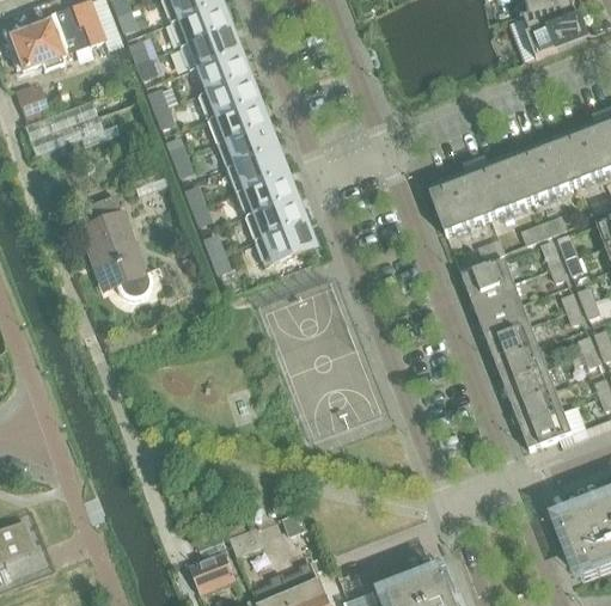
[(28,23),(6,31),(10,41),(6,42),(16,67),(19,66),(22,71),(41,63),(43,71),(61,63),(59,56),(103,40),(90,2),(90,0),(72,6),(48,14),(50,22),(30,29),(28,23)]
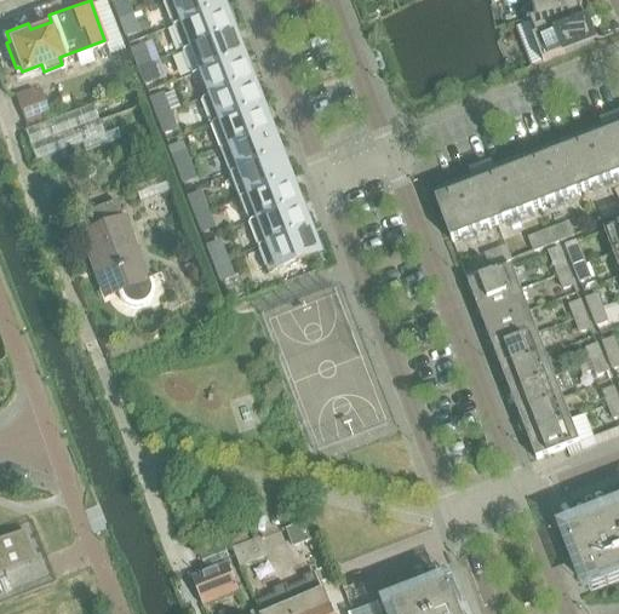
[(121,41),(113,17),(105,0),(97,0),(91,3),(104,40),(108,51),(122,46),(121,41)]
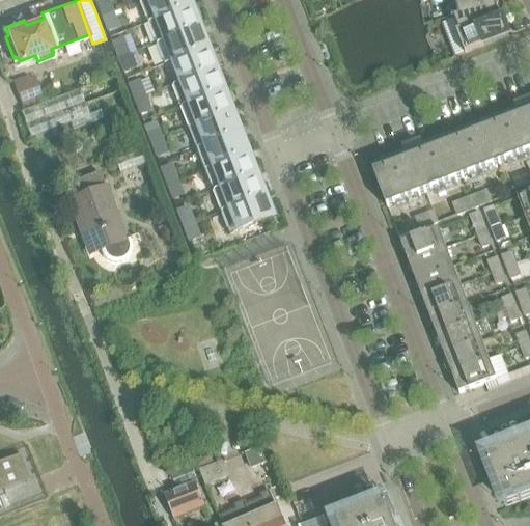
[(101,14),(110,9),(107,0),(95,0),(101,14)]
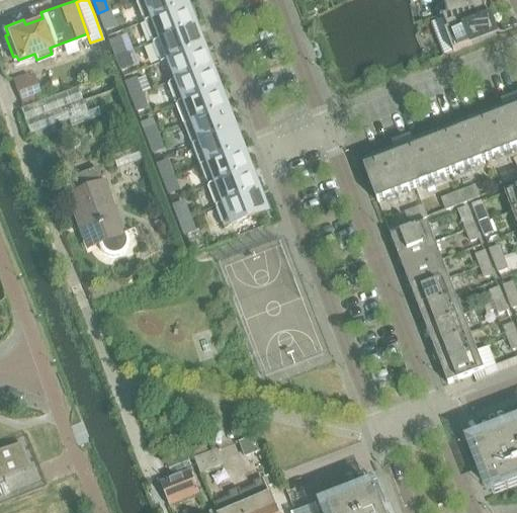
[(143,19),(184,3),(182,0),(135,0),(143,19)]
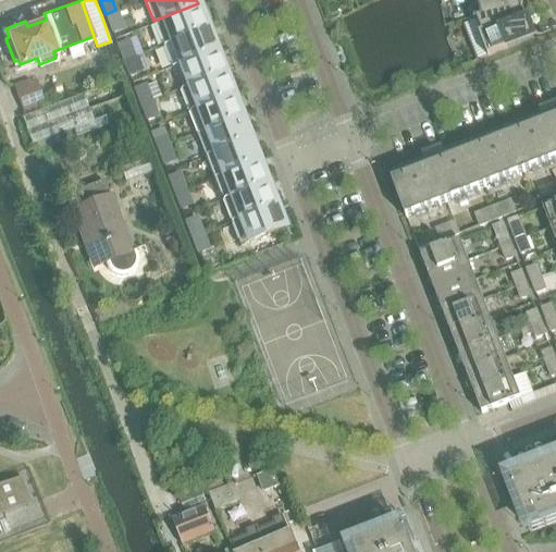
[(473,15),(522,5),(522,0),(478,0),(481,13),(472,14),(473,15)]
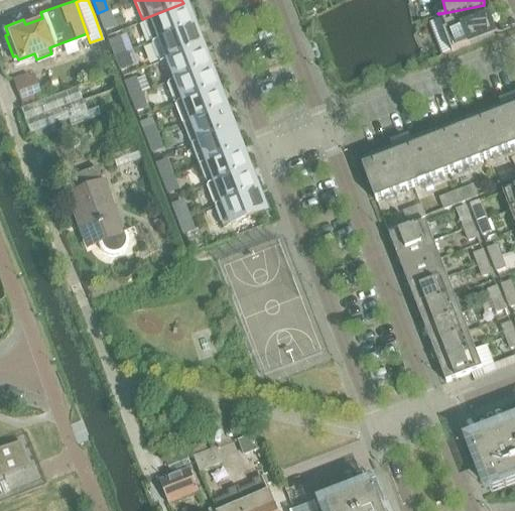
[(150,39),(191,23),(183,3),(142,19),(150,39)]
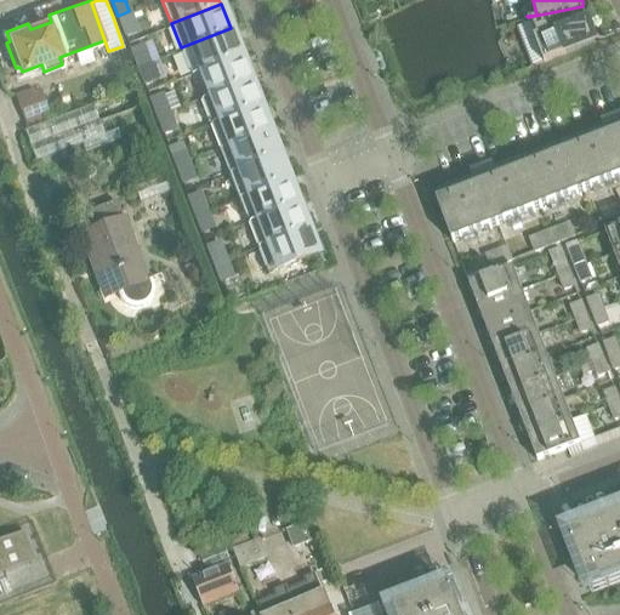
[(582,6),(528,17),(528,18),(530,18),(536,33),(533,34),(542,60),(595,40),(582,7),(582,6)]
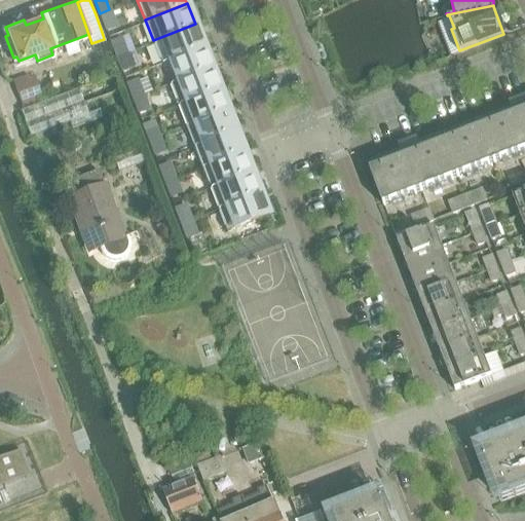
[(109,9),(100,13),(105,27),(115,24),(109,9)]
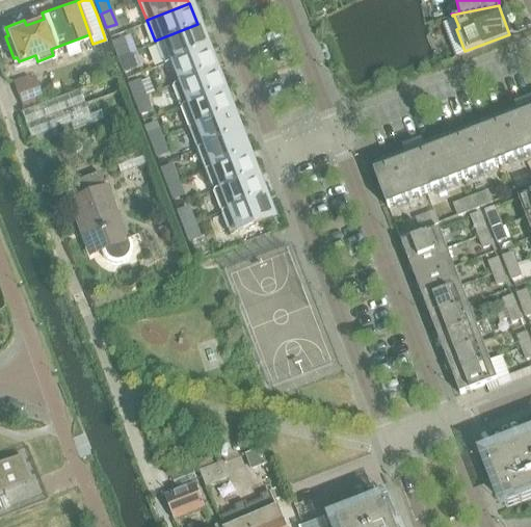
[(163,61),(170,58),(206,45),(197,24),(155,41),(163,61)]
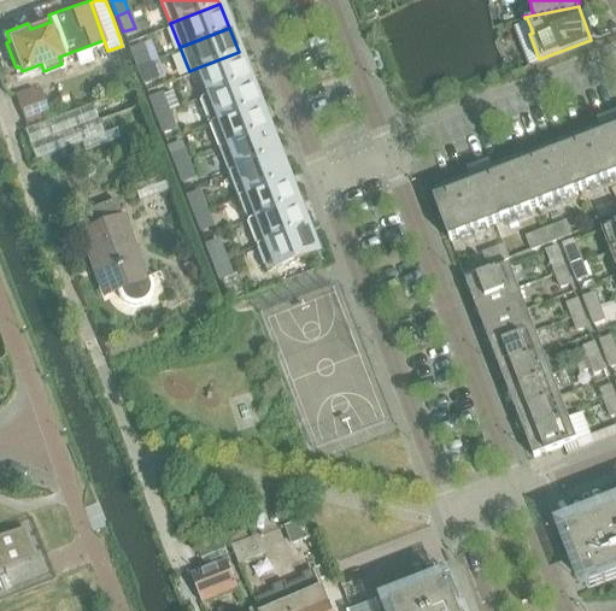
[(136,64),(147,59),(141,43),(129,47),(136,64)]
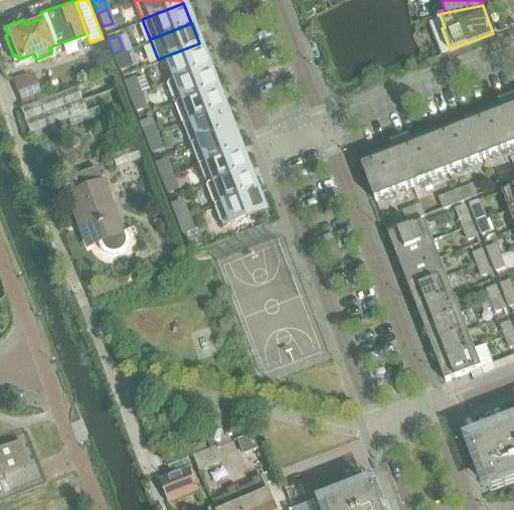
[(165,56),(173,76),(206,63),(199,43),(165,56)]
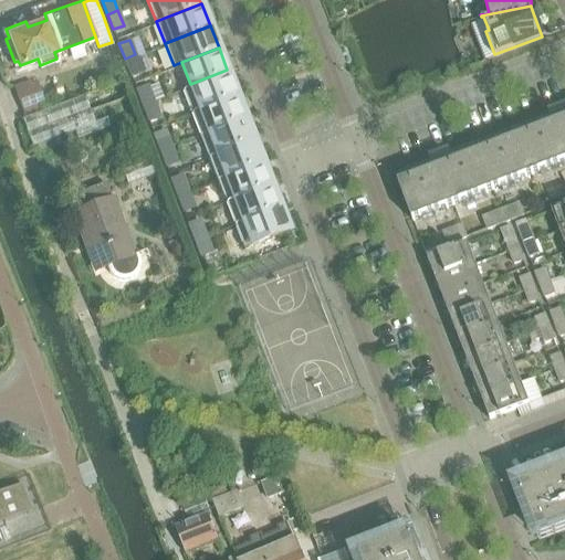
[(135,54),(125,59),(131,73),(140,70),(135,54)]
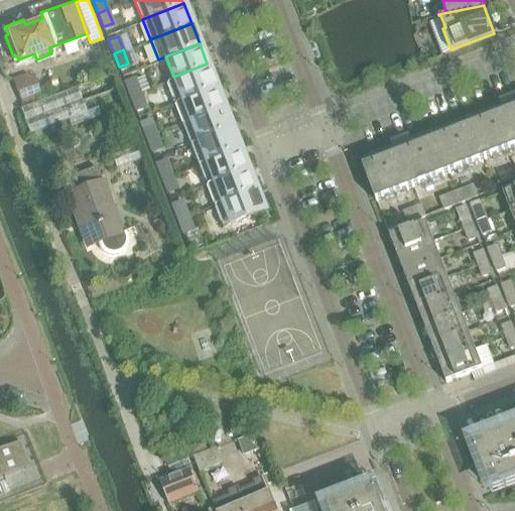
[(207,64),(173,77),(165,80),(173,101),(215,85),(207,64)]
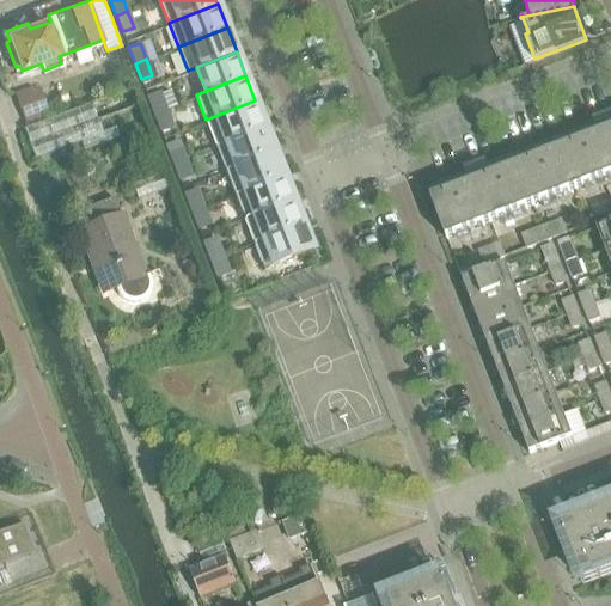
[(42,111),(32,87),(31,83),(13,90),(25,122),(43,115),(42,111)]
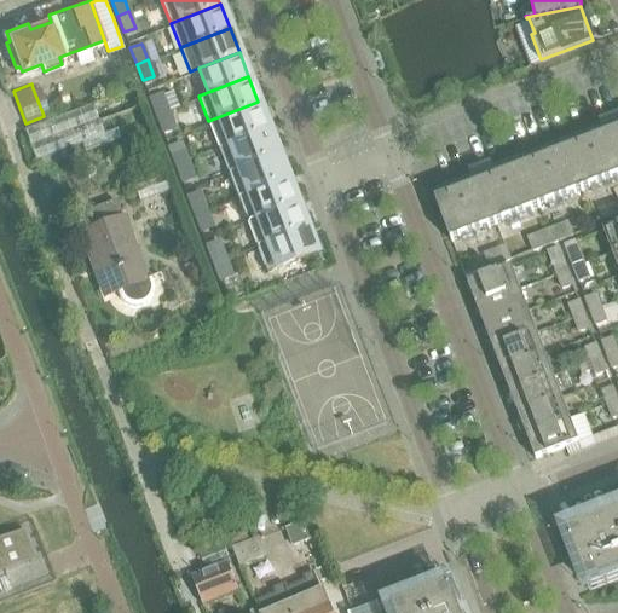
[(155,113),(166,109),(160,92),(149,97),(155,113)]
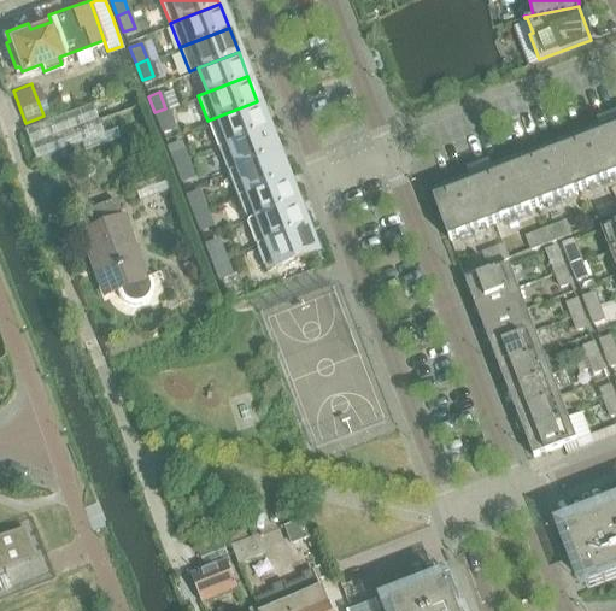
[(217,145),(267,125),(257,101),(207,121),(217,145)]
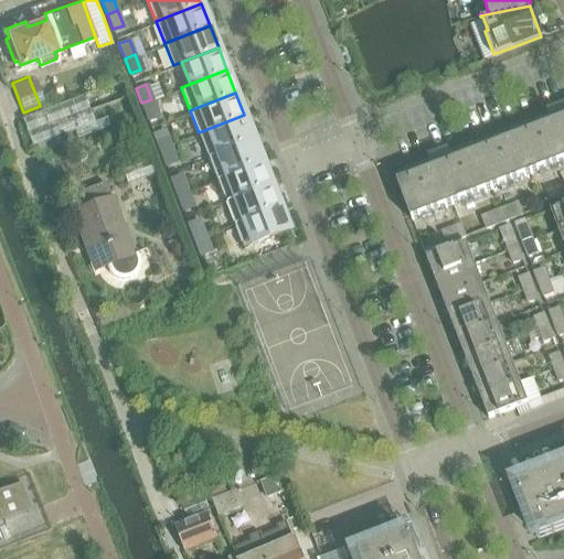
[(151,99),(141,103),(147,118),(158,114),(151,99)]
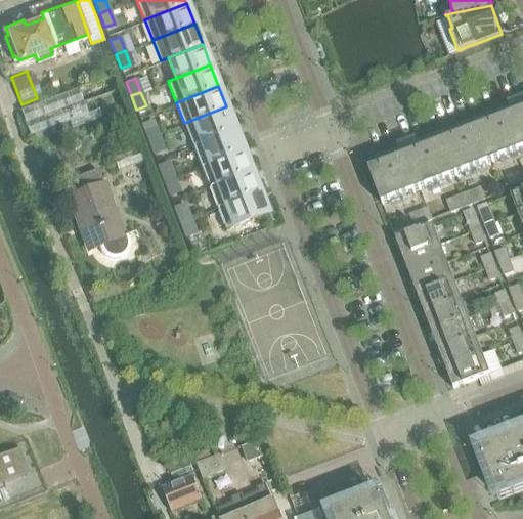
[(522,100),(514,104),(522,129),(522,100)]
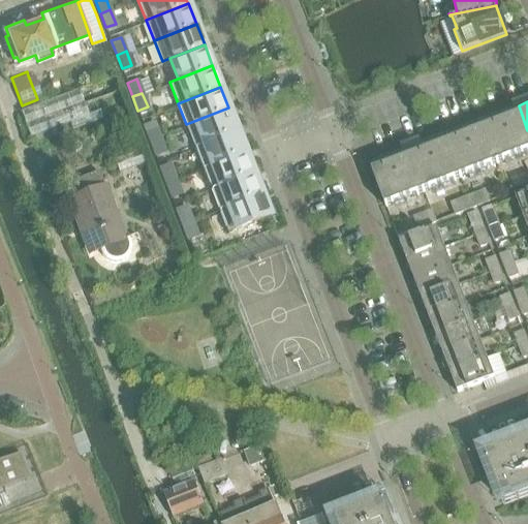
[(482,120),(497,161),(527,148),(527,130),(519,105),(482,120)]
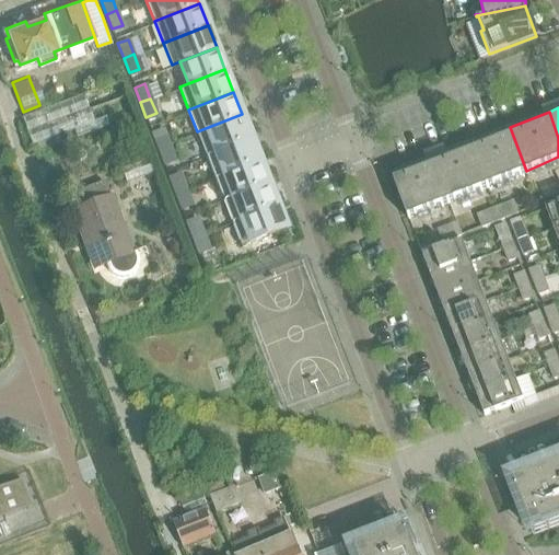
[(206,153),(251,136),(242,114),(197,131),(206,153)]
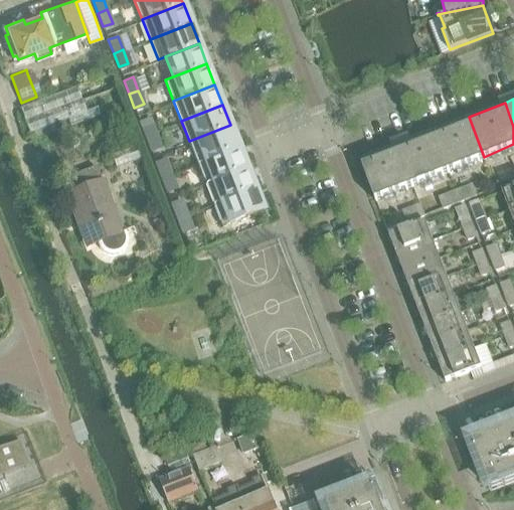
[(433,130),(448,170),(484,157),(469,117),(433,130)]
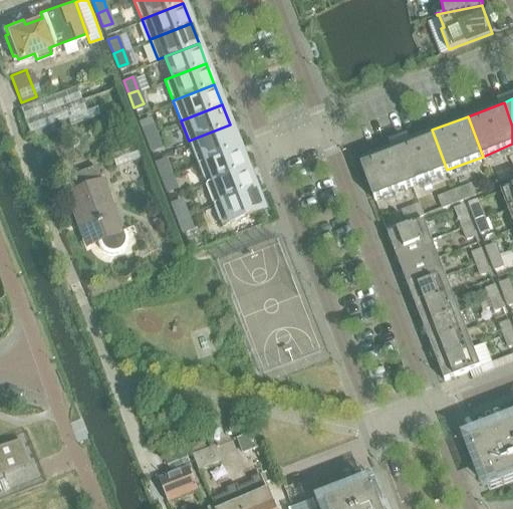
[(145,135),(154,131),(149,117),(140,120),(145,135)]
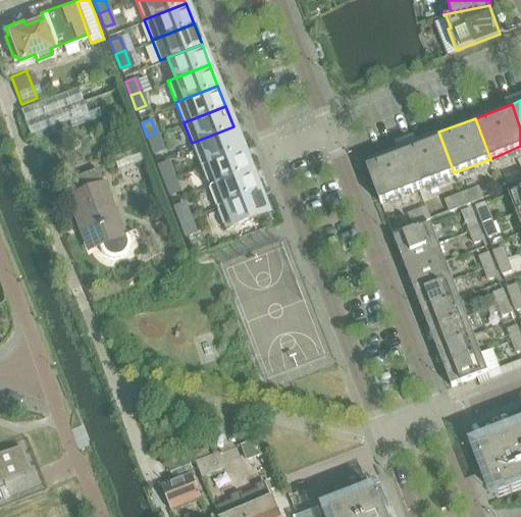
[(199,163),(241,147),(233,126),(192,143),(199,163)]
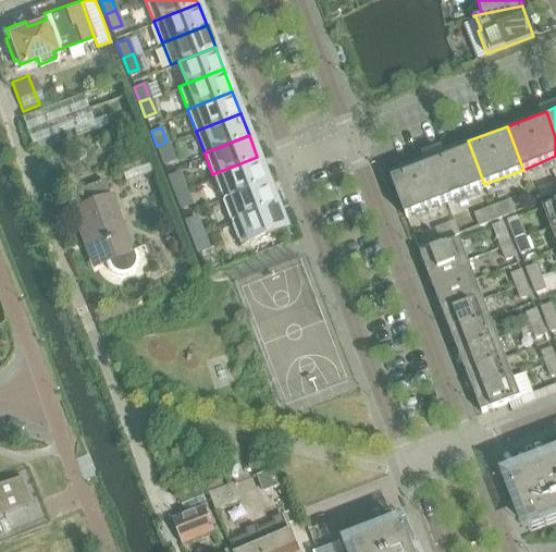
[(429,156),(431,163),(445,199),(484,184),(468,140),(429,156)]
